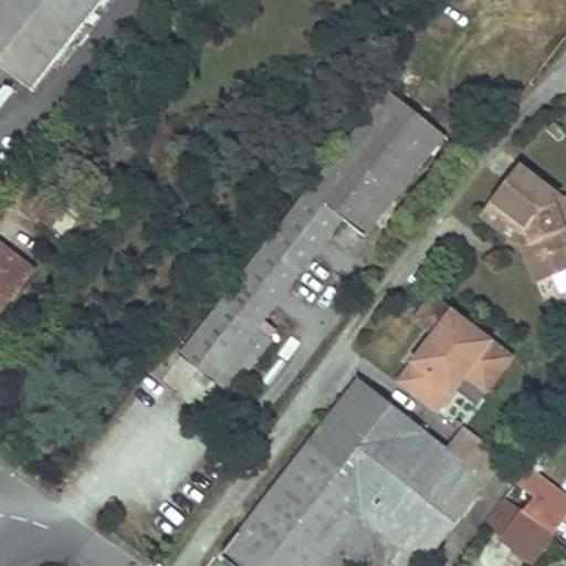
[(0,0),(0,61),(32,87),(101,0),(0,0)]
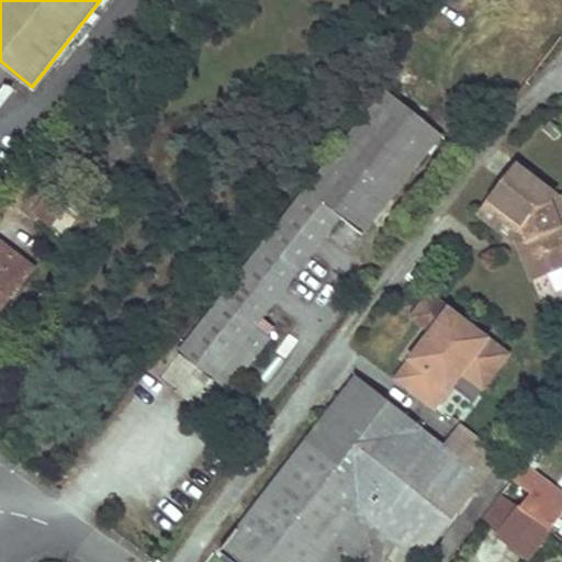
[(338,216),(360,234),(439,135),(383,91),(306,187),(301,183),(292,194),(298,199),(177,350),(200,369),(225,389),(268,336),(253,324),(277,294),(317,242),(338,216)]
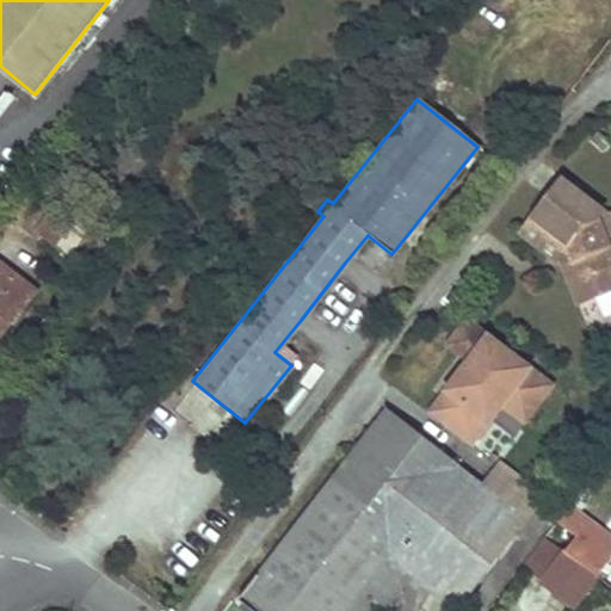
[(34,230),(50,242),(73,213),(50,196),(79,158),(66,148),(12,218),(31,233),(34,230)]
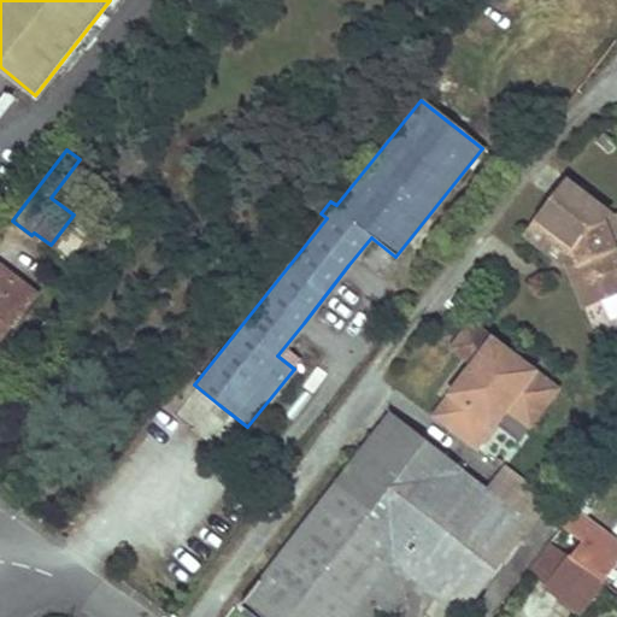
[(612,294),(609,285),(616,281),(616,259),(601,223),(607,213),(565,182),(538,221),(574,247),(580,262),(566,266),(583,306),(612,294)]
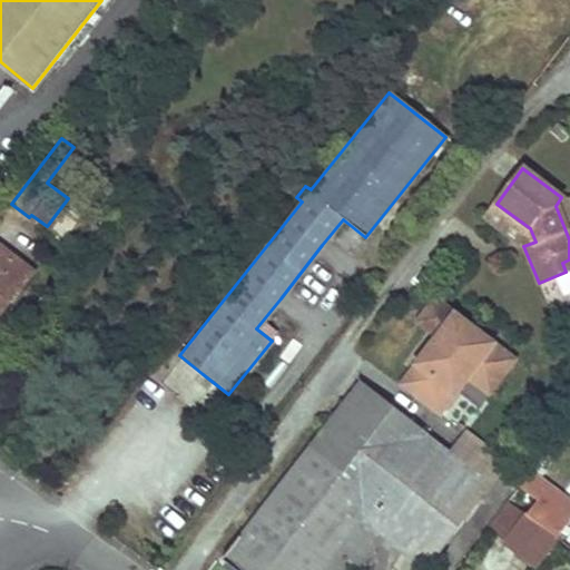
[(497,204),(488,217),(523,246),(536,242),(530,228),(497,204)]
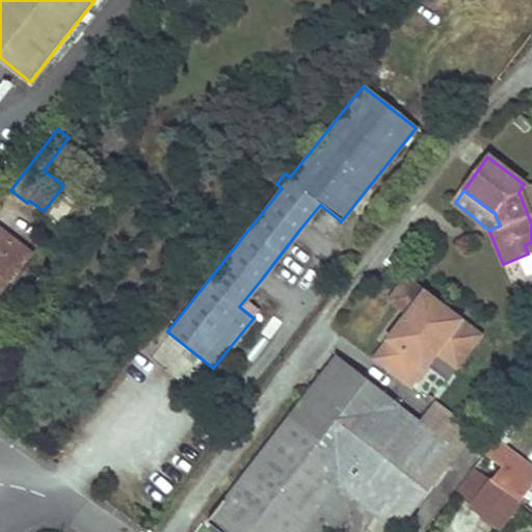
[(0,290),(28,256),(0,233),(0,290)]
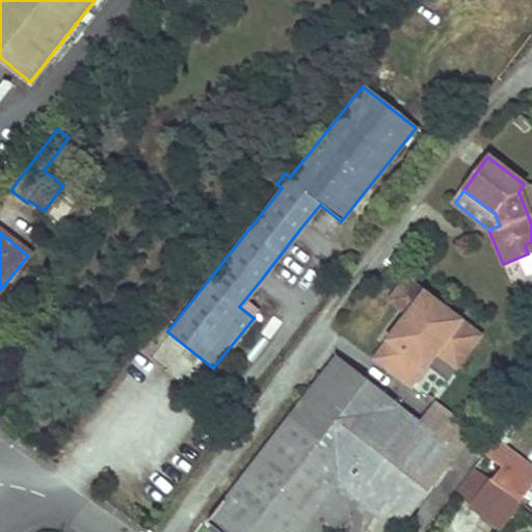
[(456,341),(470,323),(408,276),(397,291),(416,306),(410,312),(376,355),(414,384),(440,351),(450,337),(456,341)]
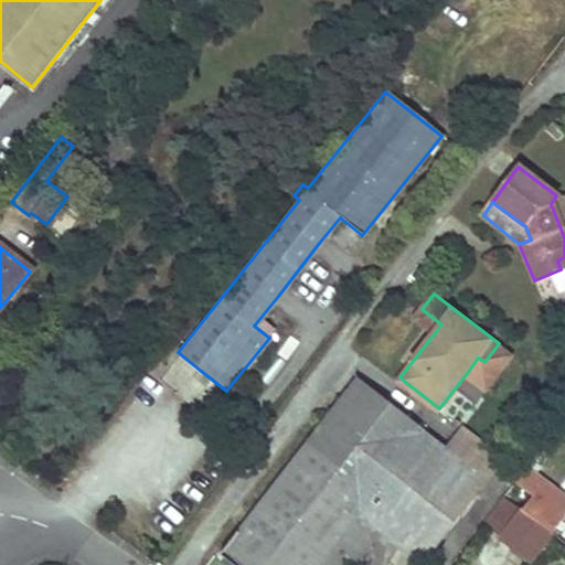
[(441,324),(422,309),(417,316),(436,331),(441,324)]
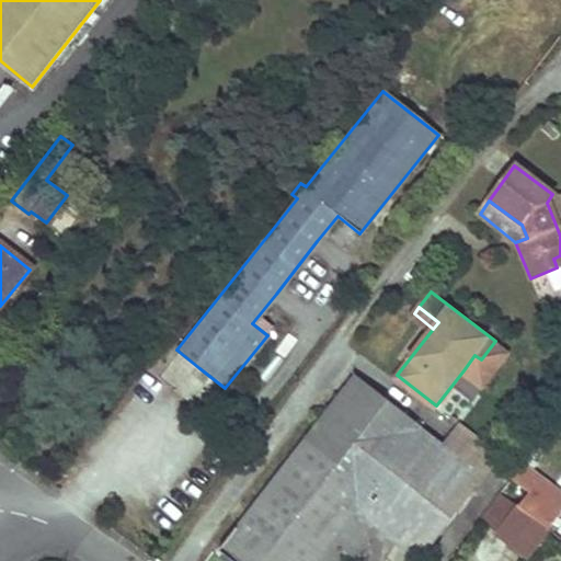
[(484,386),(510,352),(495,341),(481,359),(474,355),(464,370),(484,386)]
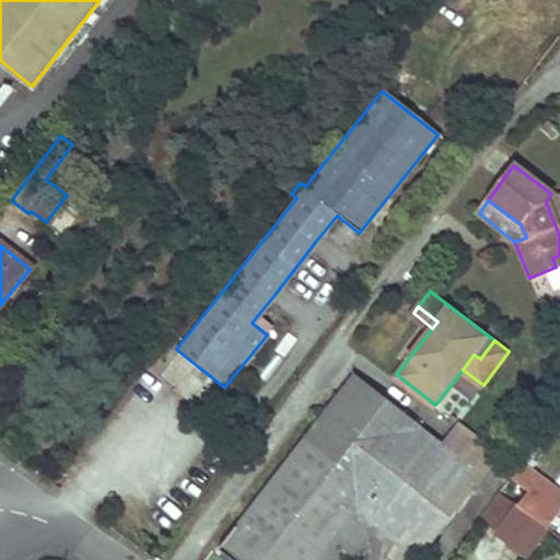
[(175,387),(194,371),(181,354),(161,370),(175,387)]
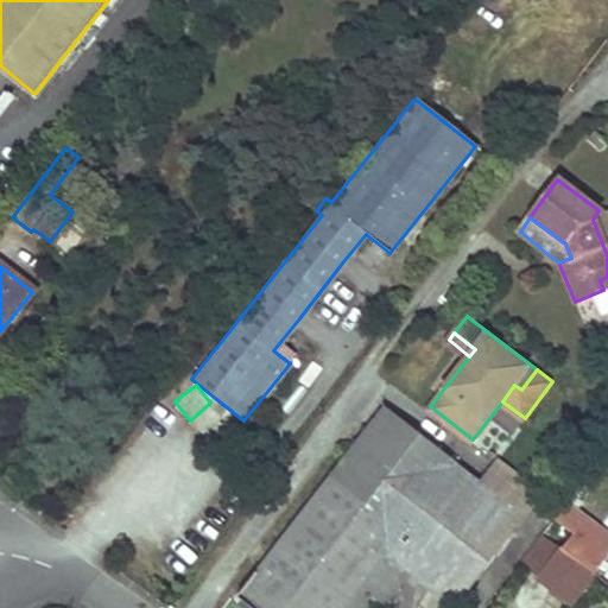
[(382,407),(238,597),(251,607),(379,607),(407,571),(455,607),(525,517),(382,407)]
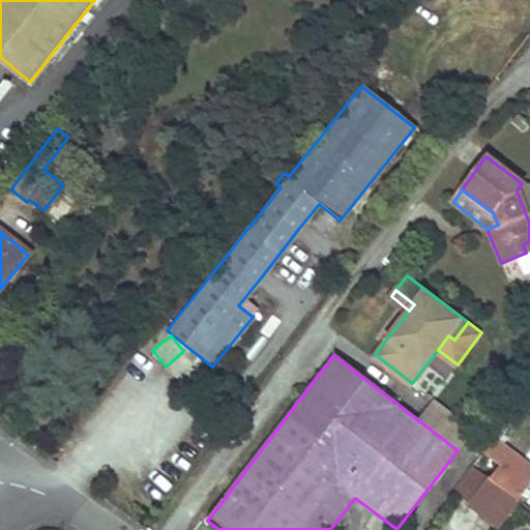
[(529,466),(494,438),(482,451),(500,465),(490,477),(518,499),(529,481),(529,466)]
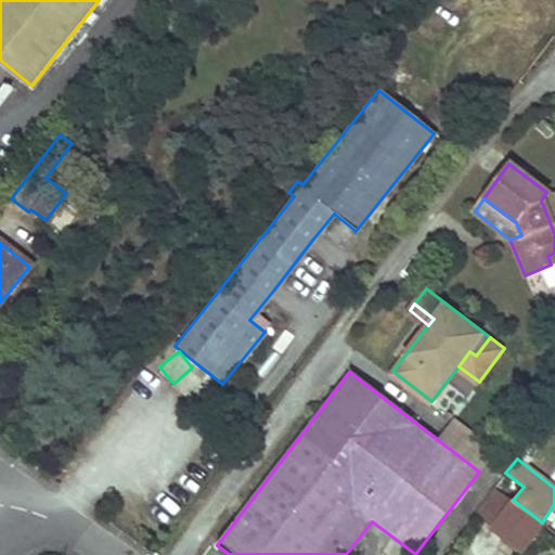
[(513,500),(501,492),(480,519),(491,528),(513,500)]
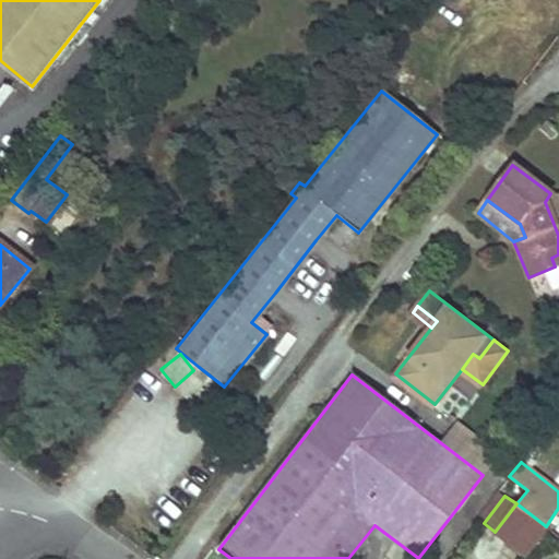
[(546,526),(516,503),(495,532),(525,554),(546,526)]
